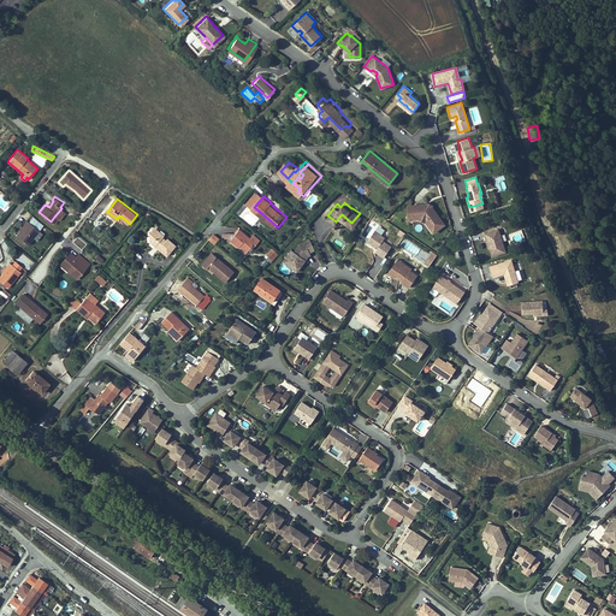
[(406,205),(407,218),(418,215),(424,218),(432,230),(443,221),(431,205),(422,202),(406,205)]
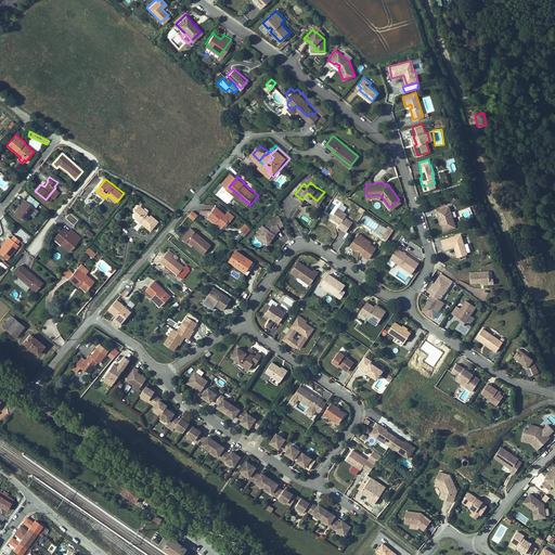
[(60,191),(55,188),(49,195),(53,198),(60,191)]
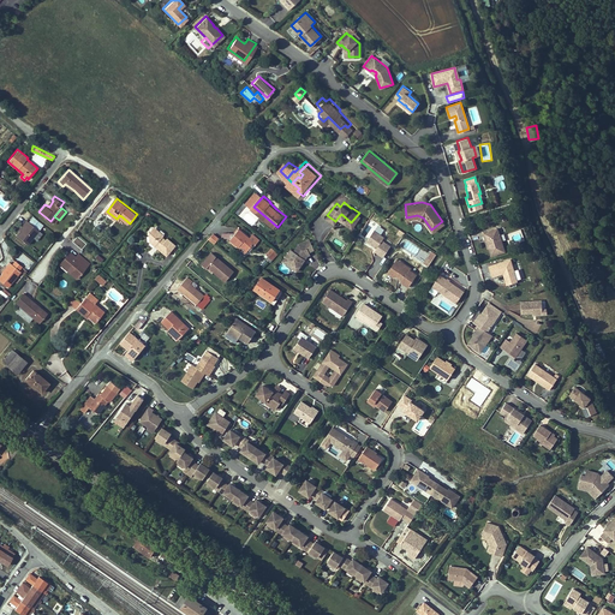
[(351,222),(341,214),(339,216),(353,227),(362,215),(359,213),(351,222)]
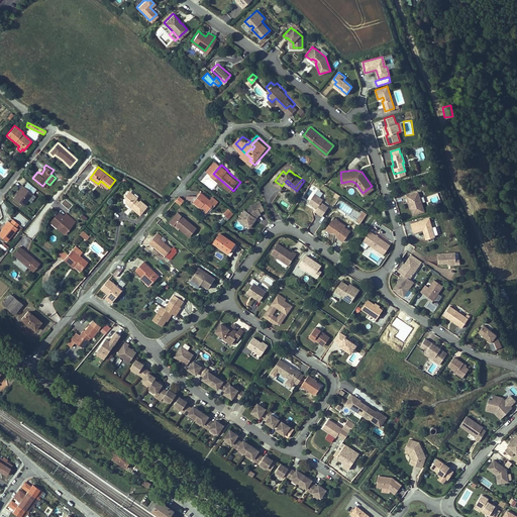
[(350,181),(341,183),(342,184),(349,183),(355,186),(362,194),(363,193),(355,183),(350,181)]
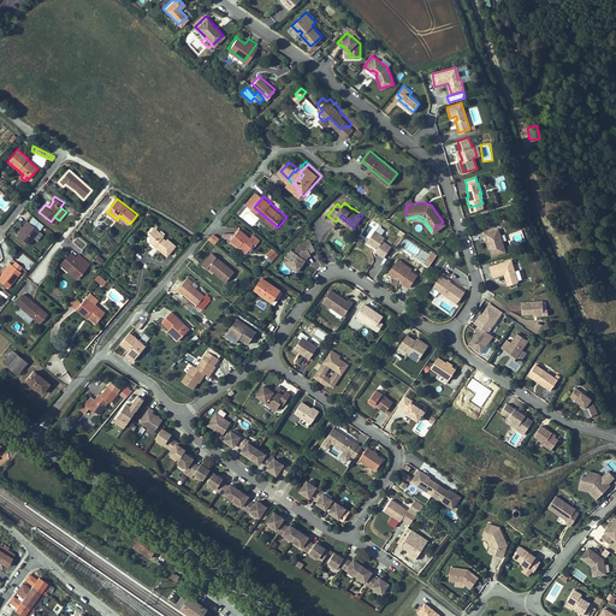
[(40,230),(43,225),(33,217),(29,220),(40,230)]
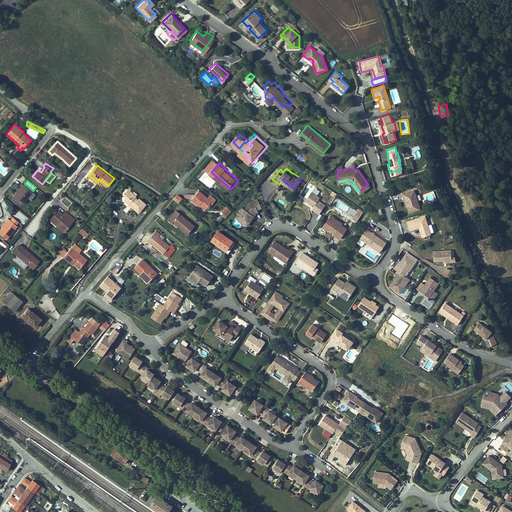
[(21,203),(30,191),(19,182),(17,185),(18,186),(11,195),(21,203)]
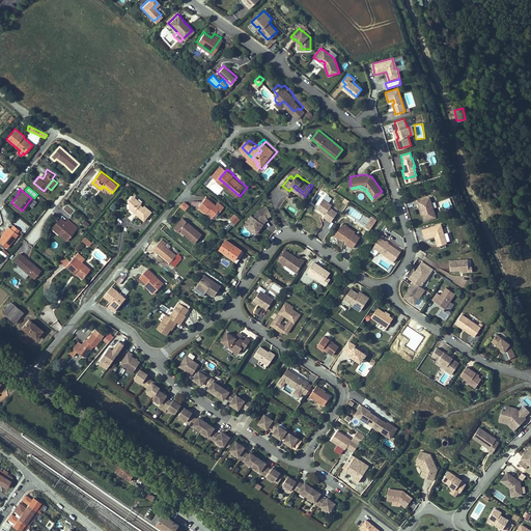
[(428,195),(416,199),(418,204),(419,204),(421,211),(424,219),(436,216),(428,195)]
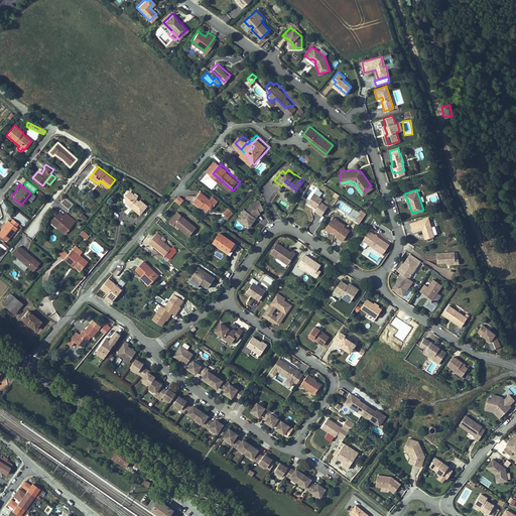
[(213,200),(204,191),(197,200),(203,206),(204,204),(211,210),(216,203),(219,206),(222,203),(216,197),(213,200)]
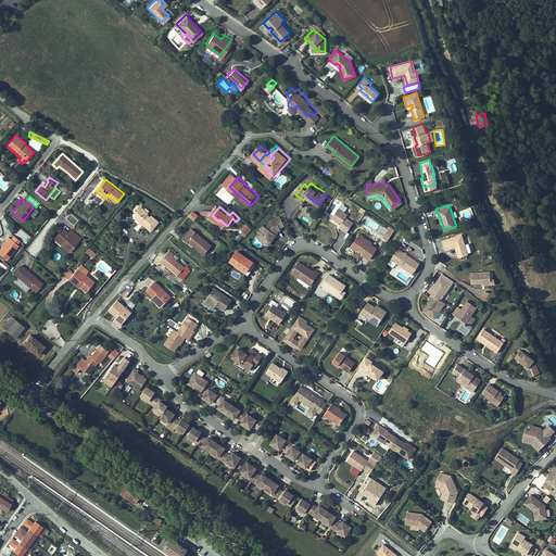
[(338,206),(330,215),(337,219),(339,219),(340,220),(340,222),(338,225),(345,230),(352,220),(344,215),(346,213),(338,206)]
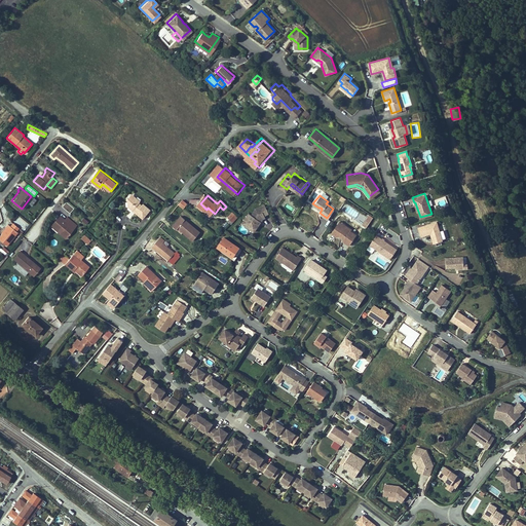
[(128,204),(128,208),(143,220),(150,213),(144,205),(142,208),(140,205),(141,203),(135,197),(128,204)]
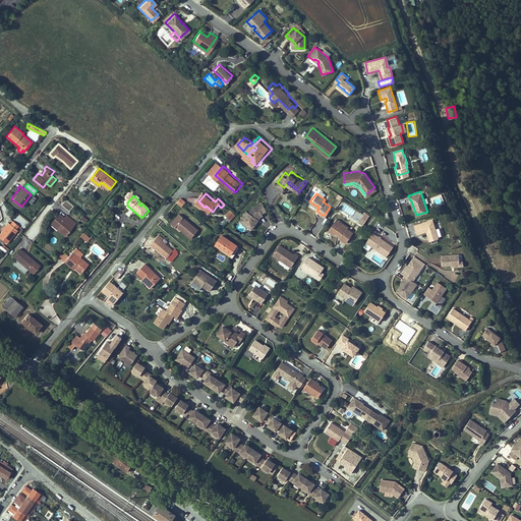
[(176,201),(181,207),(185,200),(180,196),(176,201)]
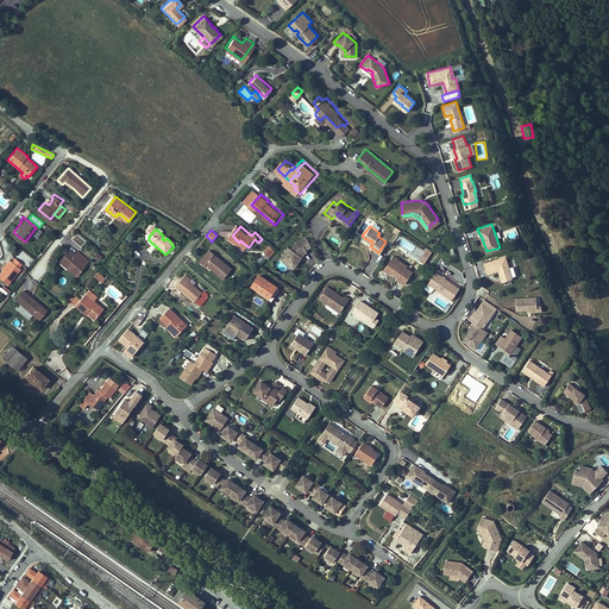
[(77,233),(71,239),(81,248),(86,242),(77,233)]
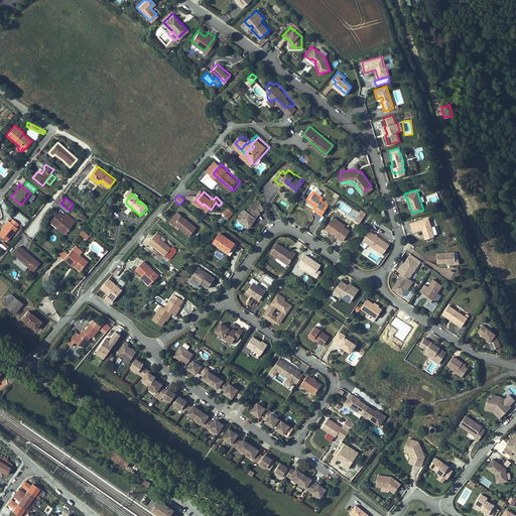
[(246,207),(242,213),(245,215),(244,217),(251,222),(254,221),(260,212),(262,211),(261,209),(266,207),(261,199),(253,203),(249,209),(246,207)]
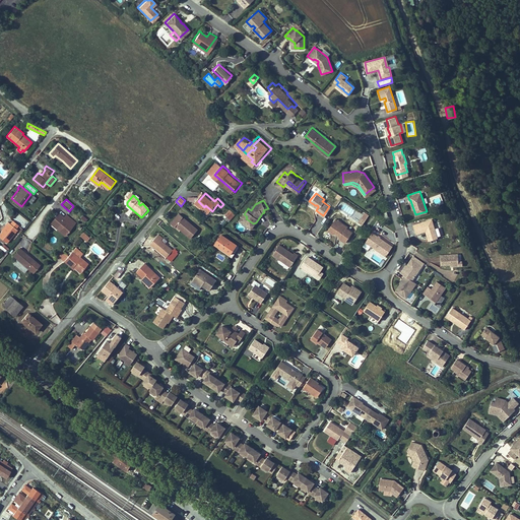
[(8,217),(15,211),(11,207),(4,213),(8,217)]
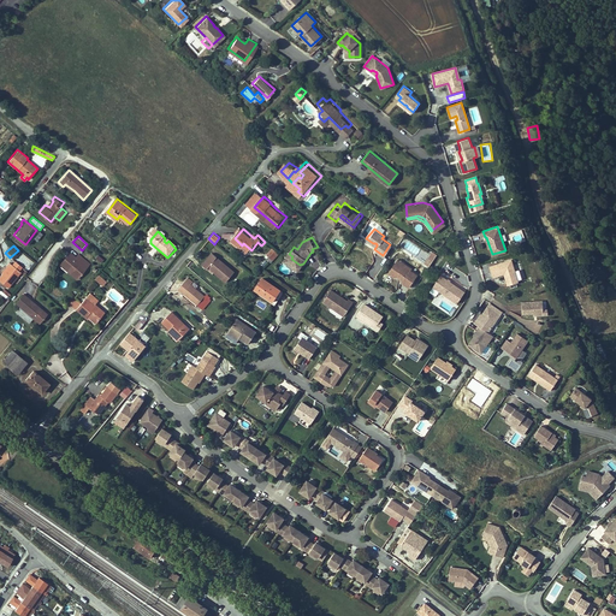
[(274,246),(270,252),(273,255),(279,249),(274,246)]
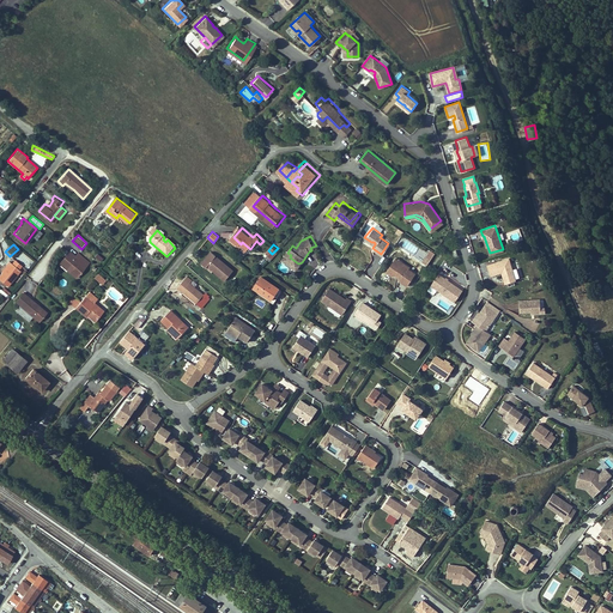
[(79,277),(89,266),(80,258),(79,260),(77,258),(78,256),(72,250),(64,260),(72,267),(71,269),(79,277)]
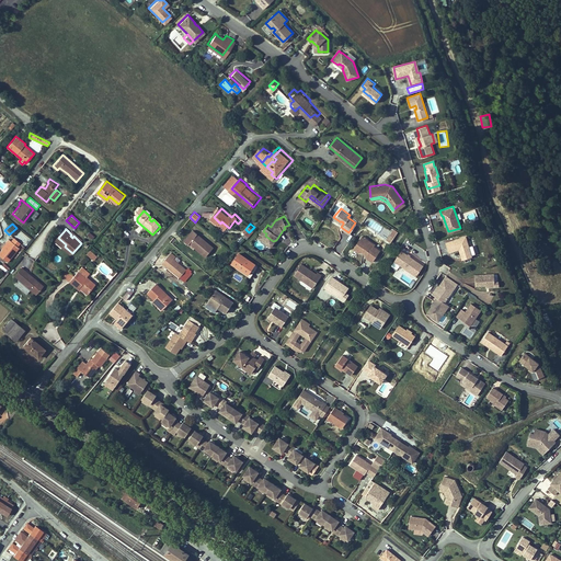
[(217,248),(196,230),(186,242),(191,245),(193,242),(199,248),(209,256),(217,248)]
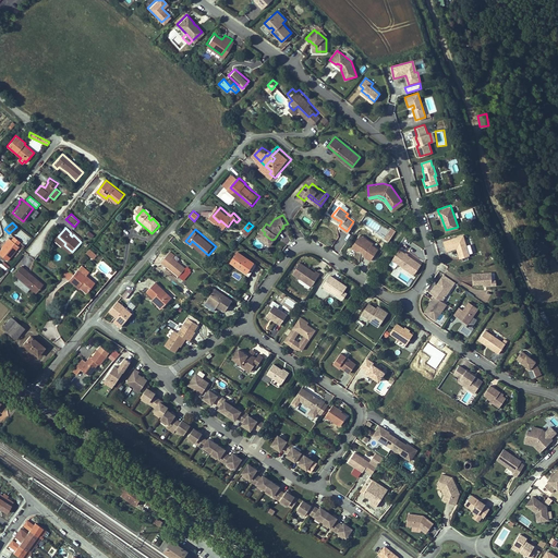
[(262,230),(258,234),(271,243),(275,239),(271,240),(264,234),(265,232),(262,230)]
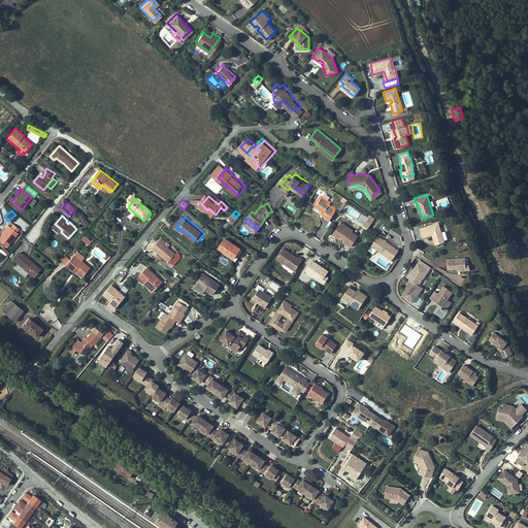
[(69,222),(76,229),(78,226),(71,219),(68,222),(69,222)]
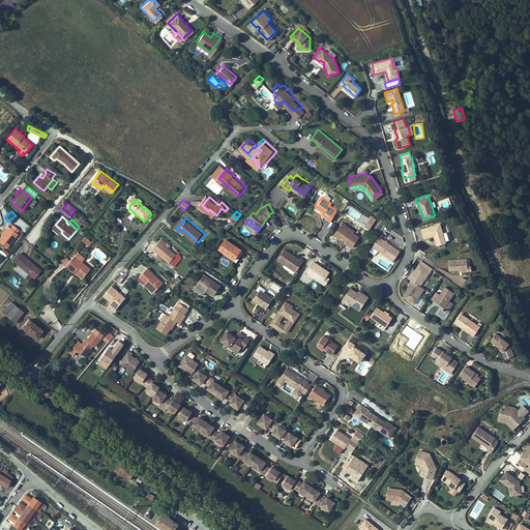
[(0,240),(6,246),(20,230),(18,229),(11,224),(9,222),(6,225),(7,226),(3,231),(0,234),(0,240)]
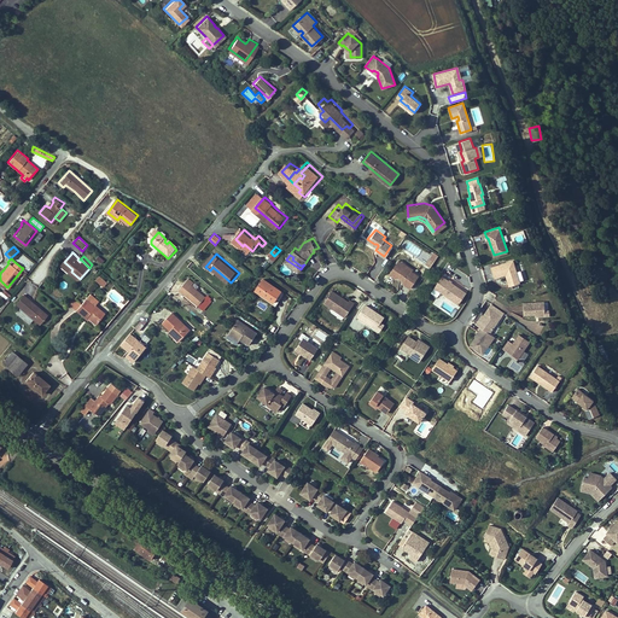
[(513,260),(490,266),(494,277),(506,273),(508,273),(508,275),(507,277),(509,285),(519,281),(513,260)]
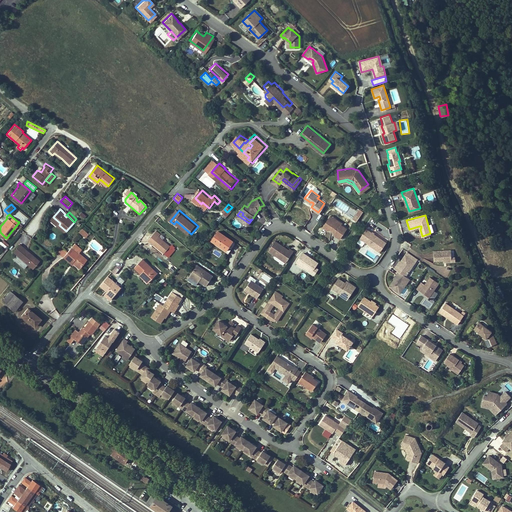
[(339,239),(345,229),(339,225),(340,224),(335,220),(333,220),(332,222),(328,219),(326,223),(324,222),(321,227),(326,231),(329,230),(331,231),(332,230),(334,231),(333,232),(332,234),(339,239)]
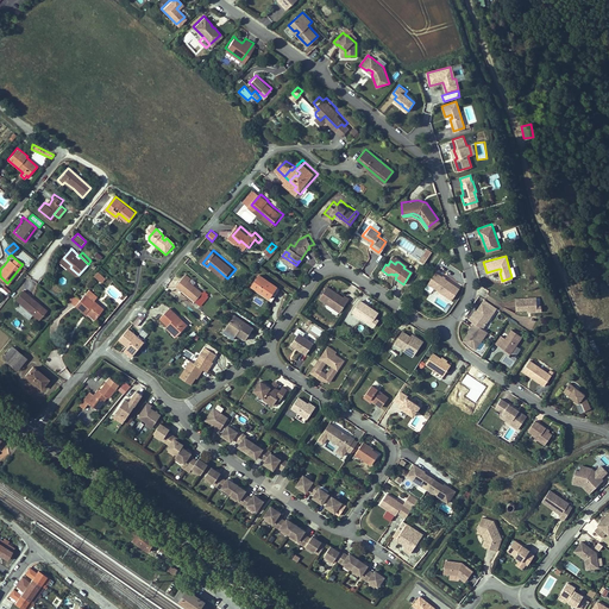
[(435,270),(428,282),(445,293),(452,297),(459,287),(435,270)]
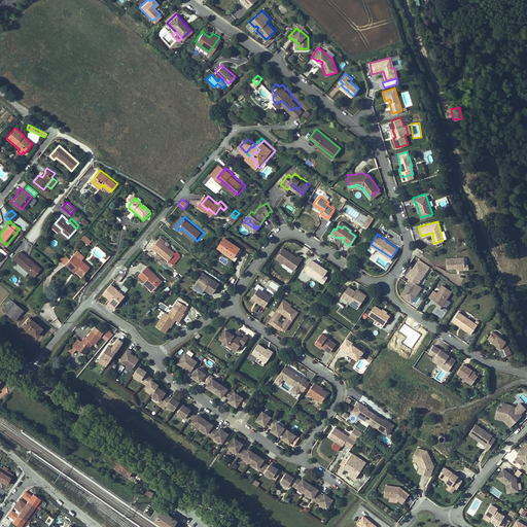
[(89,245),(93,242),(86,236),(83,240),(89,245)]
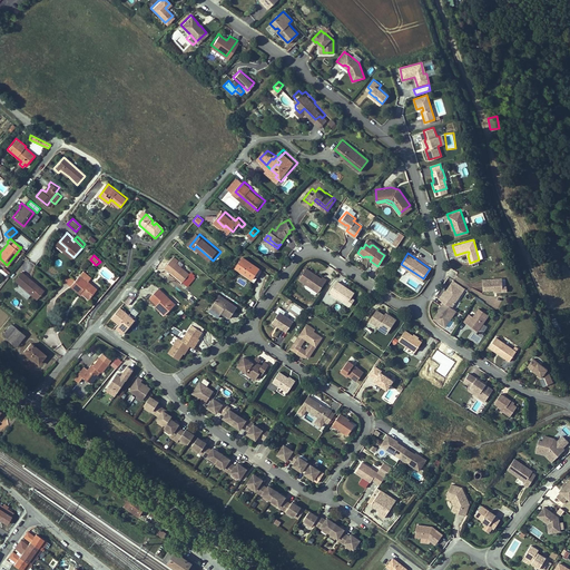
[(245,256),(237,266),(254,277),(262,267),(245,256)]
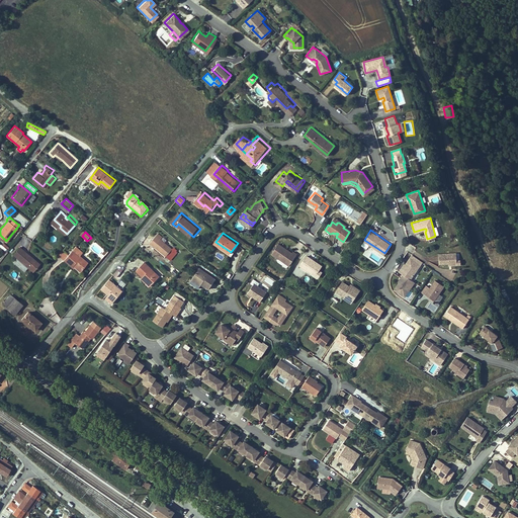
[(179,253),(174,249),(168,243),(169,241),(165,237),(157,245),(168,255),(172,260),(179,253)]
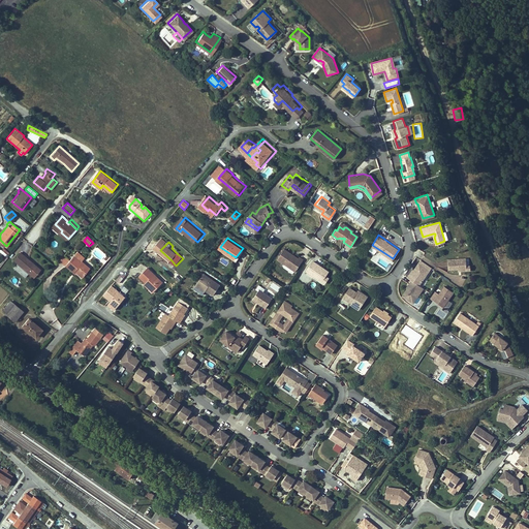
[(372,245),(368,250),(374,253),(376,250),(385,256),(386,254),(372,245)]
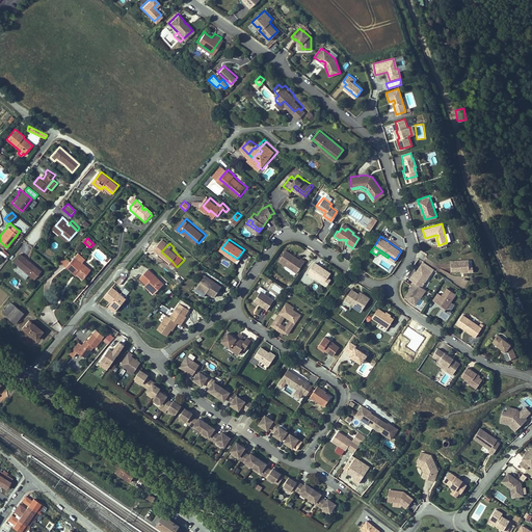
[(0,254),(6,258),(9,254),(1,248),(0,249),(0,254)]
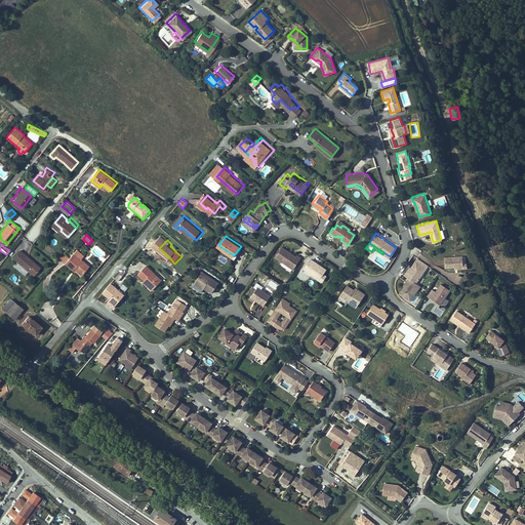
[(281,261),(292,270),(299,258),(295,255),(294,257),(281,247),(274,257),(281,261)]
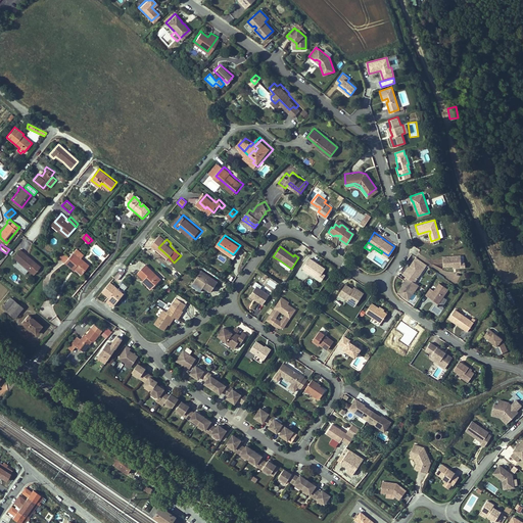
[(18,249),(12,256),(16,260),(22,252),(18,249)]
